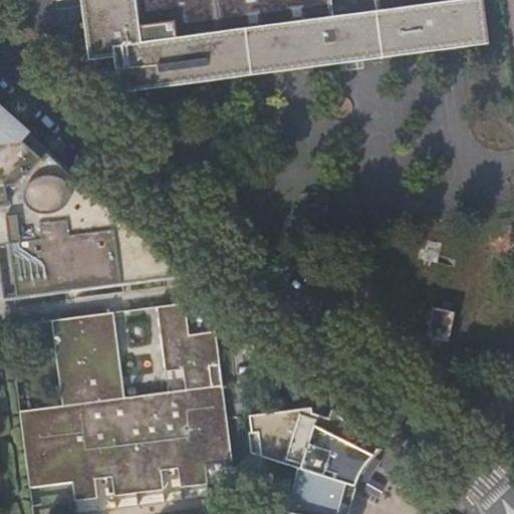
[(78,0),(87,58),(115,57),(119,93),(488,42),(483,0),(78,0)]
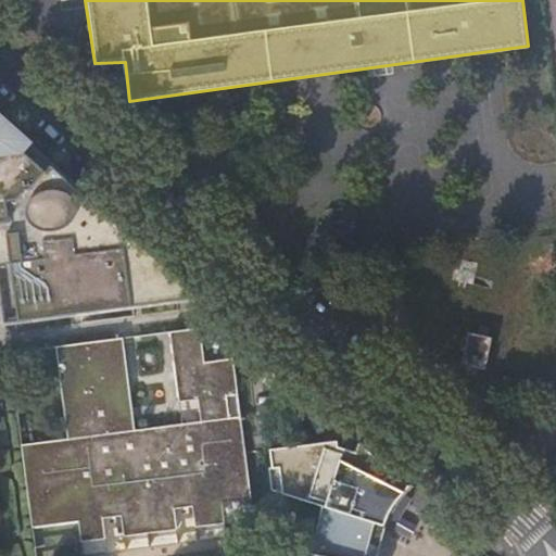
[(0,117),(0,287),(4,324),(194,299),(197,294),(125,230),(0,117)]
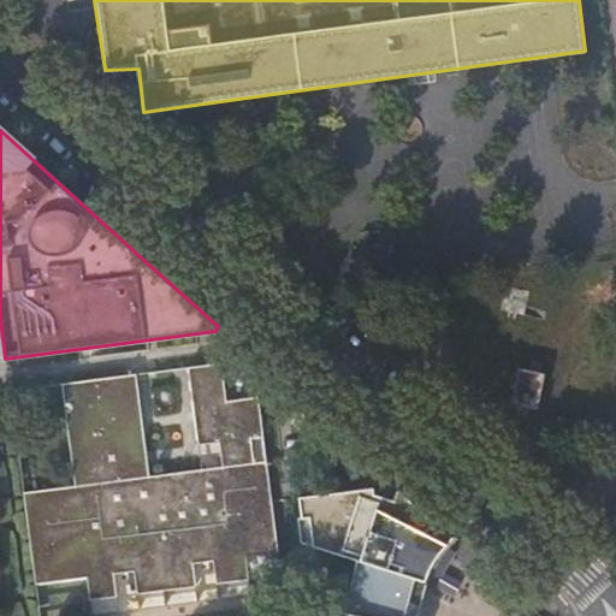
[(23,490),(40,615),(72,615),(285,590),(260,397),(227,401),(223,363),(188,367),(196,437),(232,432),(237,463),(148,474),(136,374),(61,383),(73,484),(23,490)]
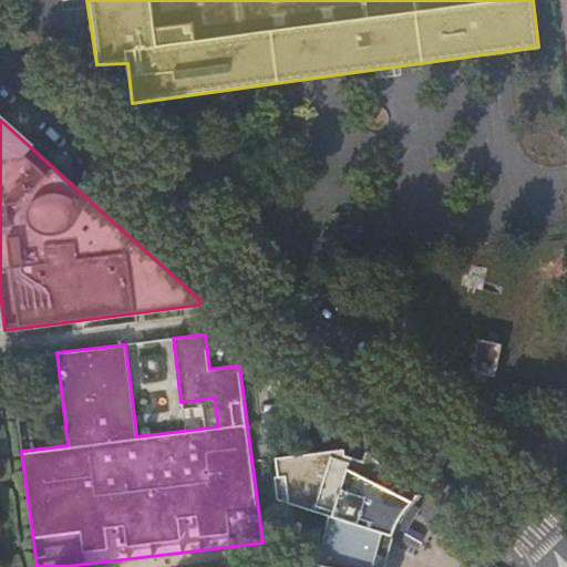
[(480,340),(474,371),(496,375),(503,344),(480,340)]
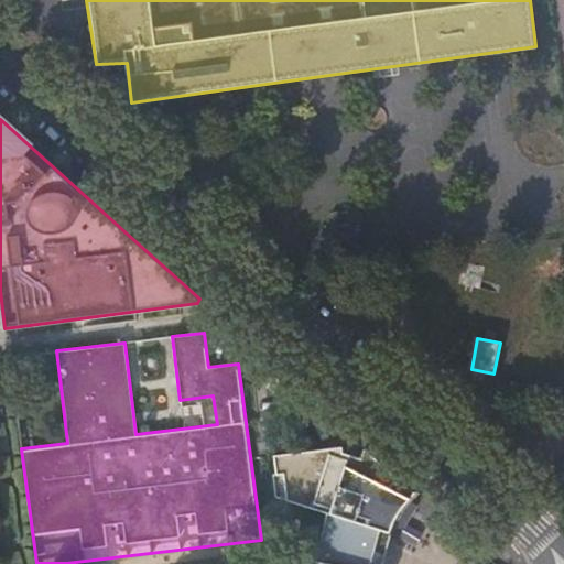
[(380,563),(384,548),(387,539),(389,531),(393,521),(398,514),(402,508),(405,502),(409,498),(410,499),(418,492),(366,446),(280,456),(284,498),(334,513),(329,530),(324,544),(321,557),(320,563),(380,563)]
